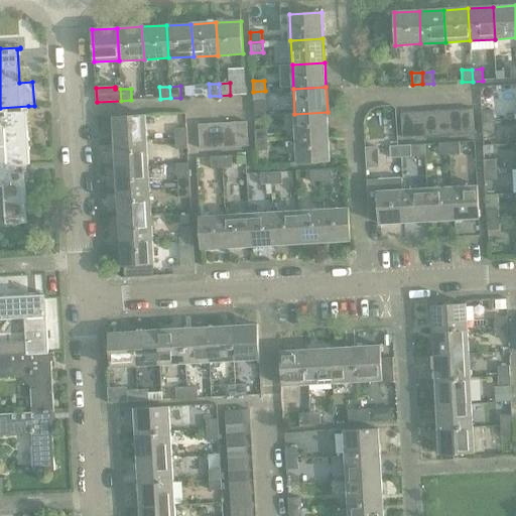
[(265,91),(253,92),(254,102),(266,101),(265,91)]
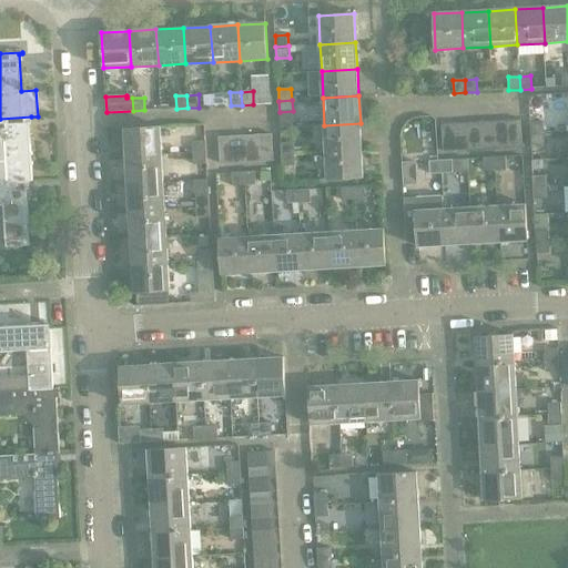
[(0,141),(6,142),(8,182),(32,181),(29,118),(31,118),(31,117),(0,119),(0,141)]
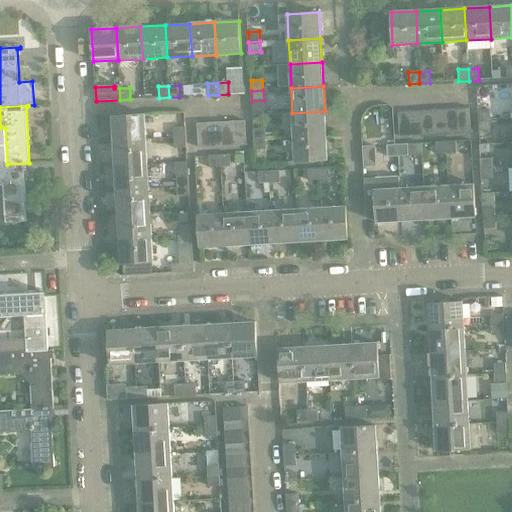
[(449,108),(438,109),(439,133),(451,133),(449,108)]
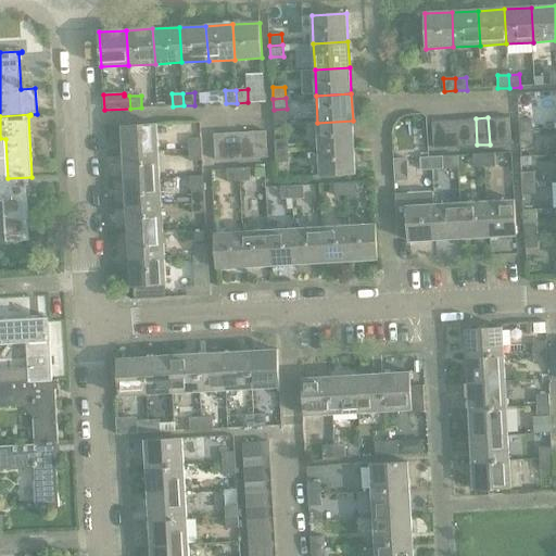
[(496,118),(488,117),(490,144),(498,144),(496,118)]
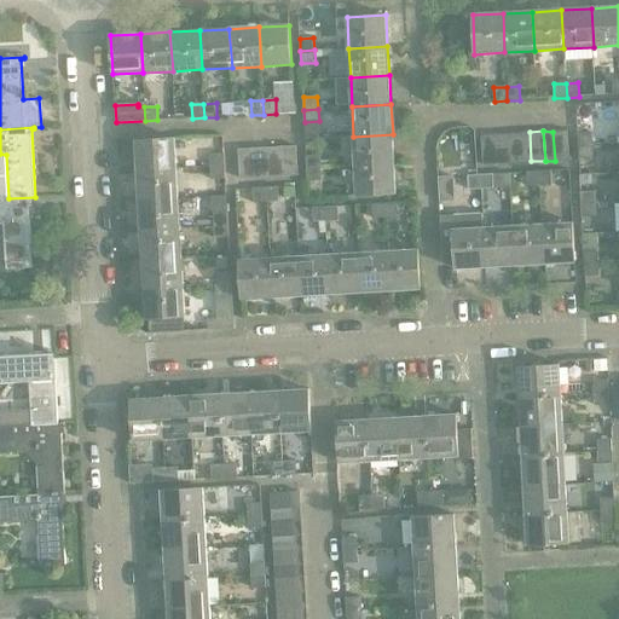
[(530,132),(510,134),(512,165),(531,161),(530,132)]
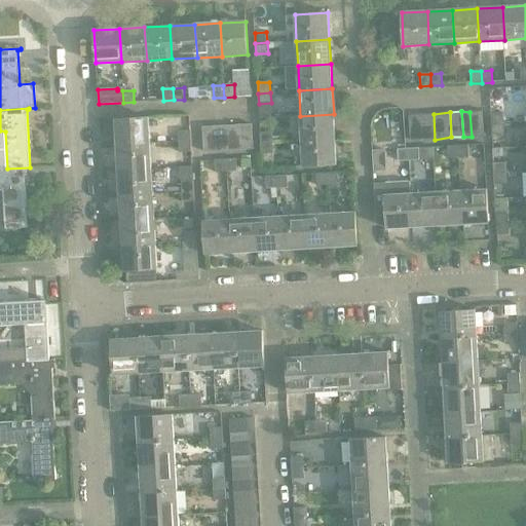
[(482,112),(470,112),(472,137),(484,137),(482,112)]
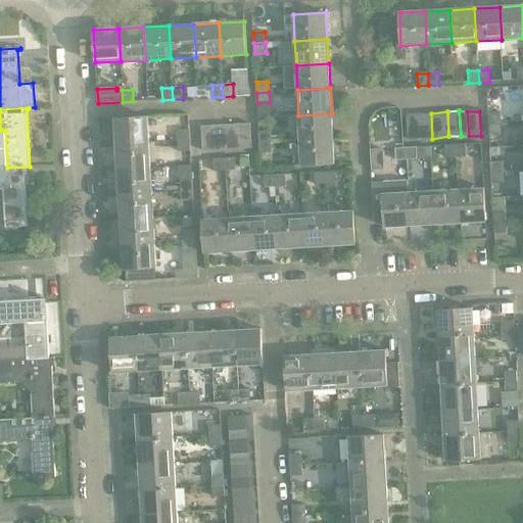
[(488,113),(488,124),(501,124),(500,112),(488,113)]
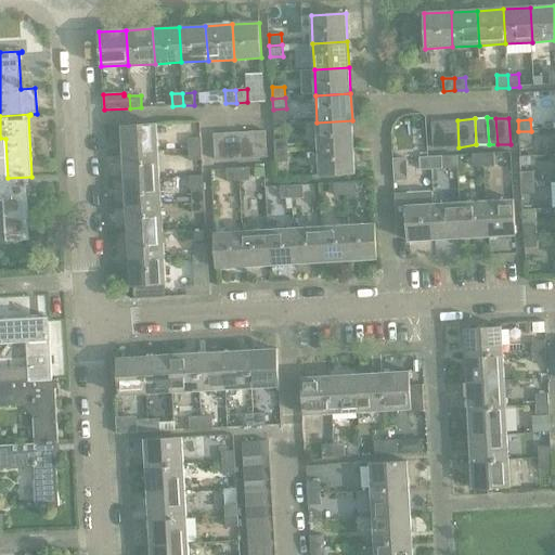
[(352,120),(317,123),(319,149),(353,146),(352,120)]
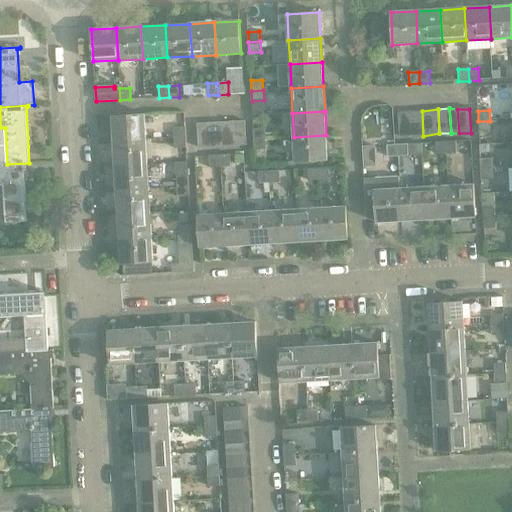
[(422,111),(410,112),(411,136),(423,136),(422,111)]
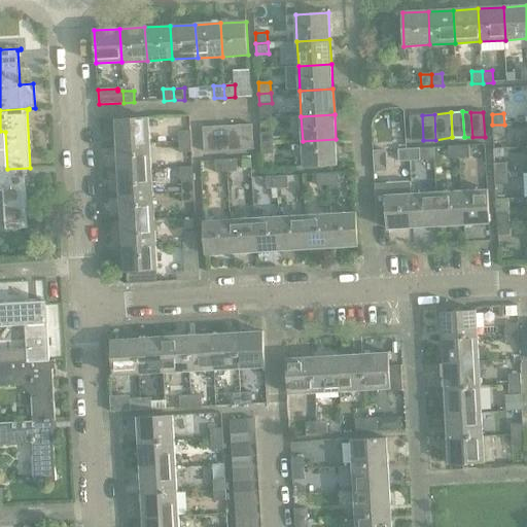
[(423,140),(422,115),(410,116),(412,141),(423,140)]
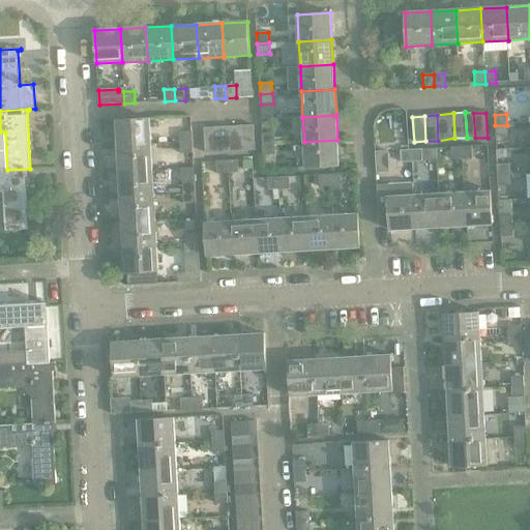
[(116,120),(118,146),(151,144),(150,118),(116,120)]
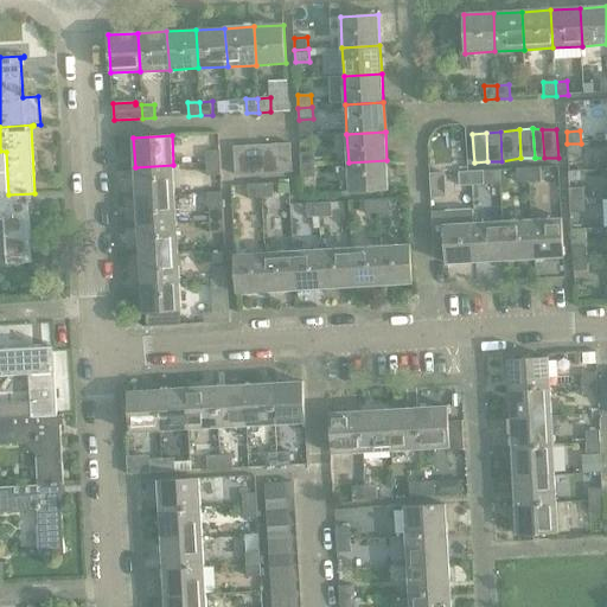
[(291,144),(276,145),(278,173),(292,172),(291,144)]
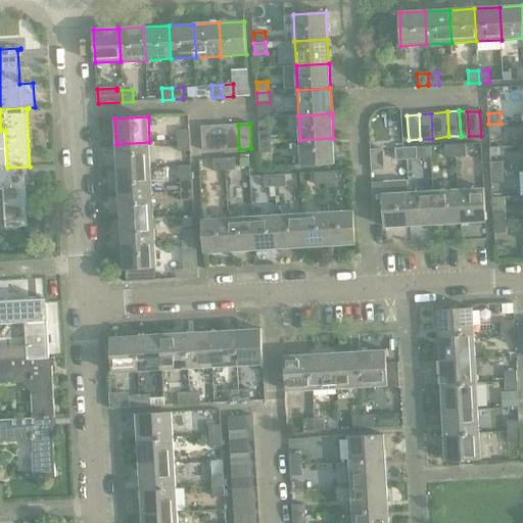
[(501,124),(488,124),(489,134),(501,134),(501,124)]
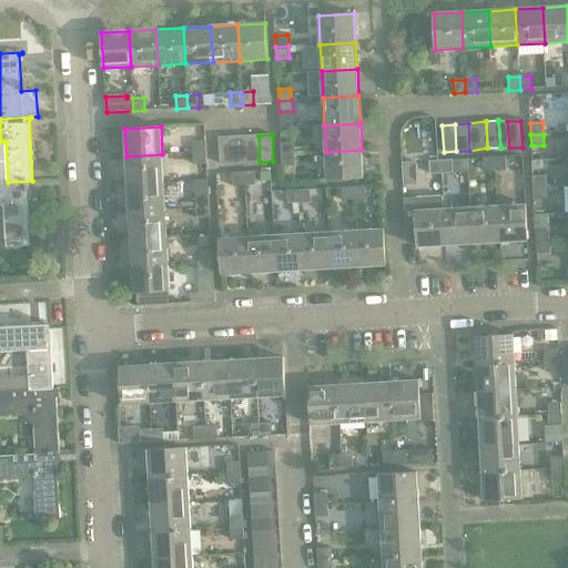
[(245,135),(232,137),(234,163),(247,163),(245,135)]
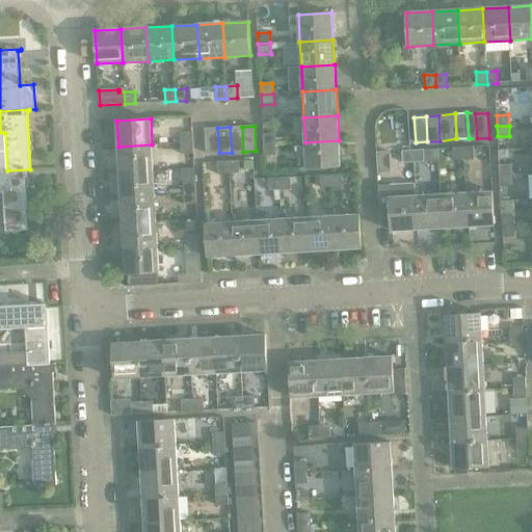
[(242,127),(230,127),(232,153),(243,152),(242,127)]
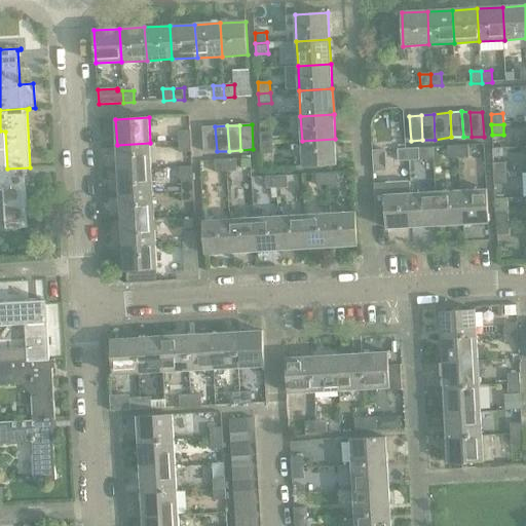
[(217,151),(215,126),(202,127),(204,152),(217,151)]
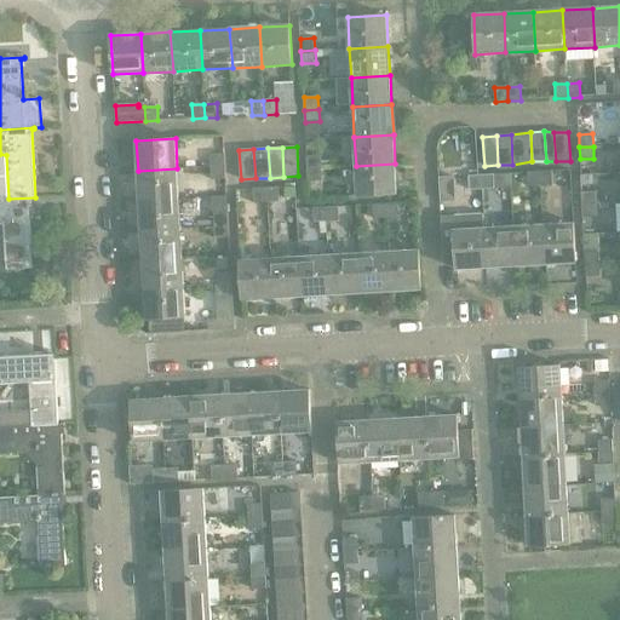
[(211,155),(211,167),(225,166),(224,154),(211,155)]
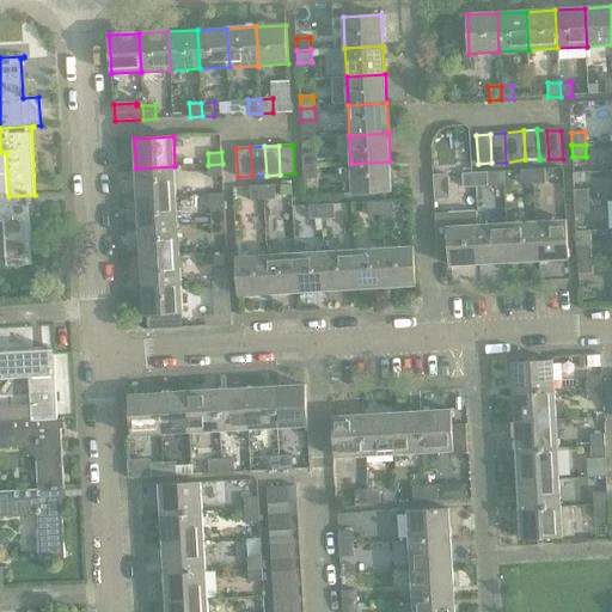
[(304,154),(304,166),(318,166),(317,153),(304,154)]
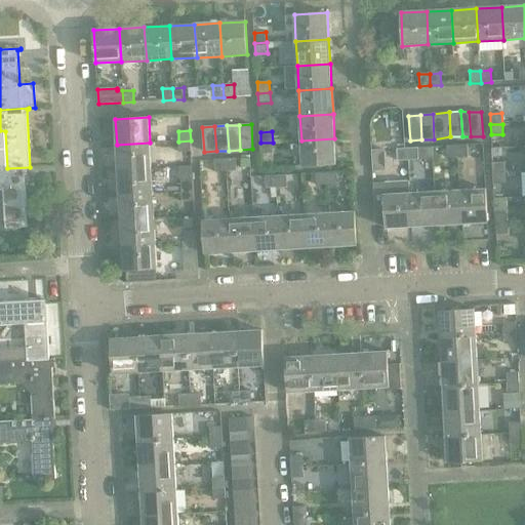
[(334,138),(301,140),(303,166),(335,164),(334,138)]
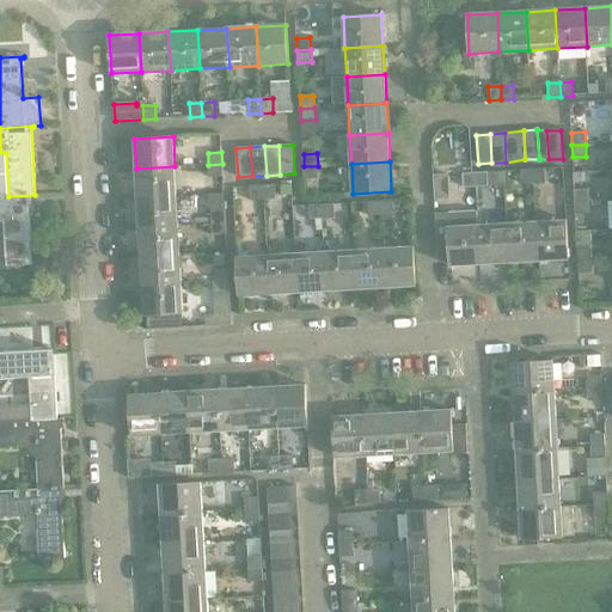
[(222,164),(208,165),(209,177),(224,177),(222,164)]
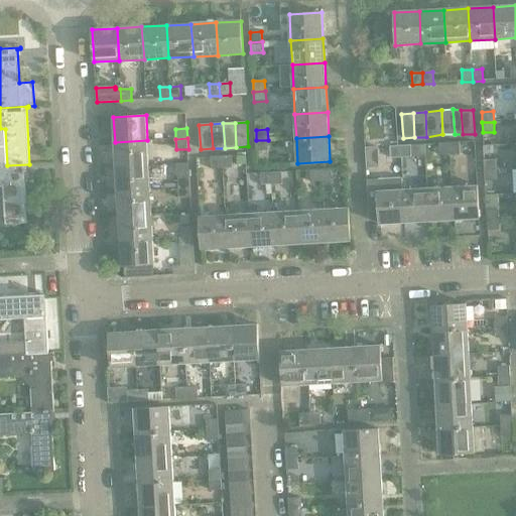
[(147,140),(115,142),(116,167),(148,165),(147,140)]
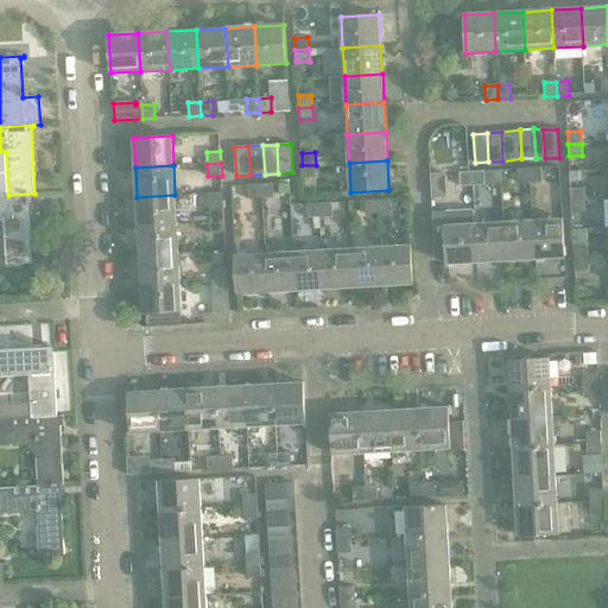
[(316,165),(302,165),(303,178),(317,177),(316,165)]
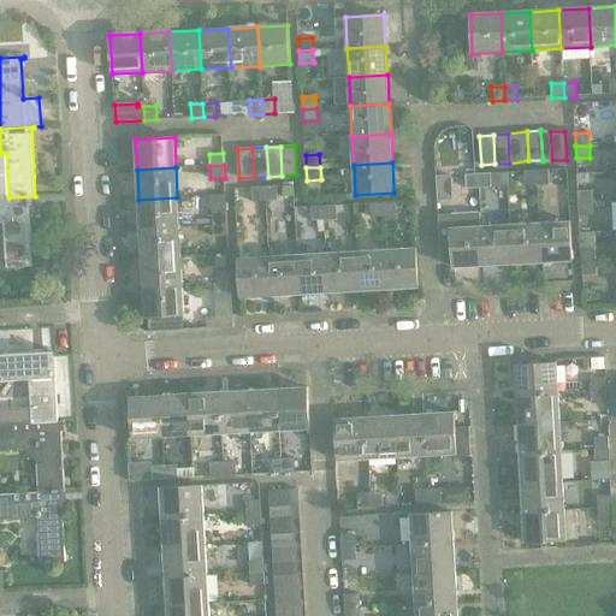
[(537,185),(537,171),(523,172),(525,187),(537,185)]
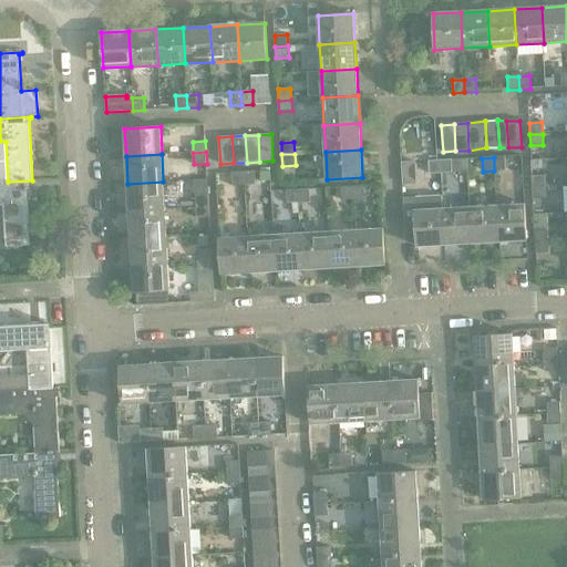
[(505,157),(494,157),(494,171),(506,171),(505,157)]
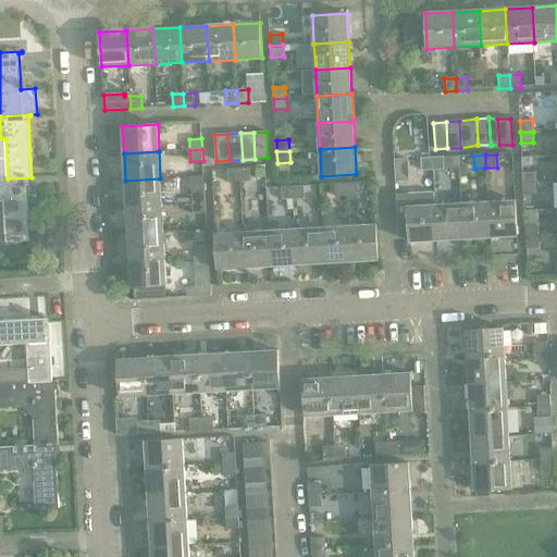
[(433,171),(432,158),(421,159),(422,171),(433,171)]
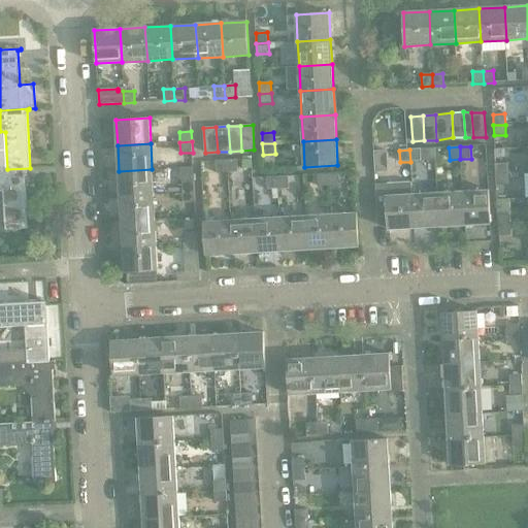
[(421,150),(409,150),(410,162),(421,161),(421,150)]
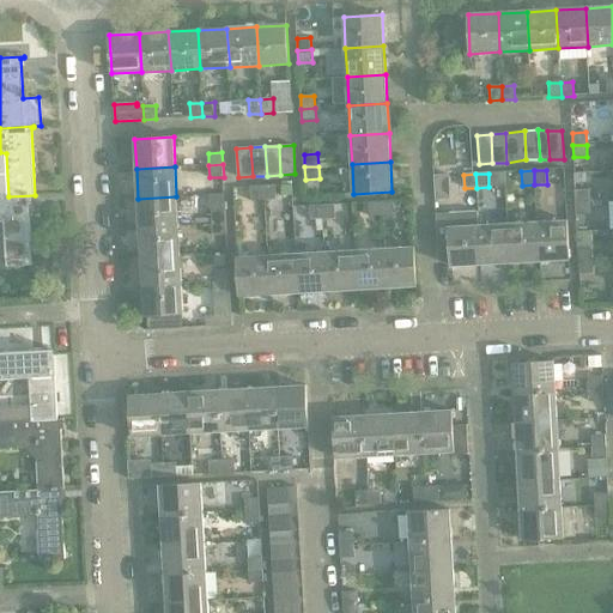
[(275,184),(262,186),(263,200),(277,199),(275,184)]
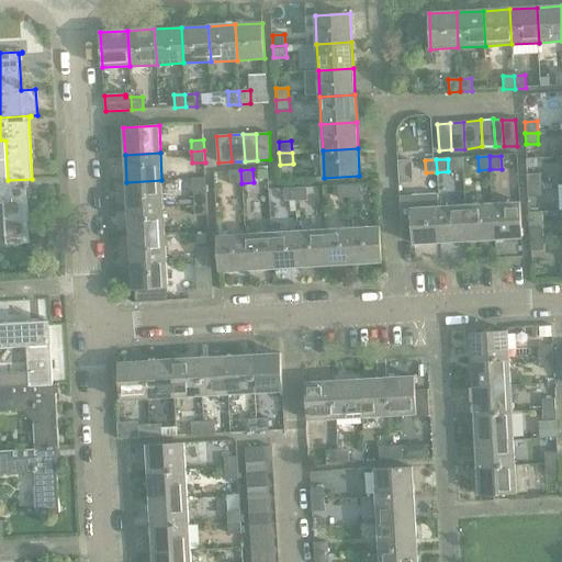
[(242,183),(240,170),(229,171),(231,184),(242,183)]
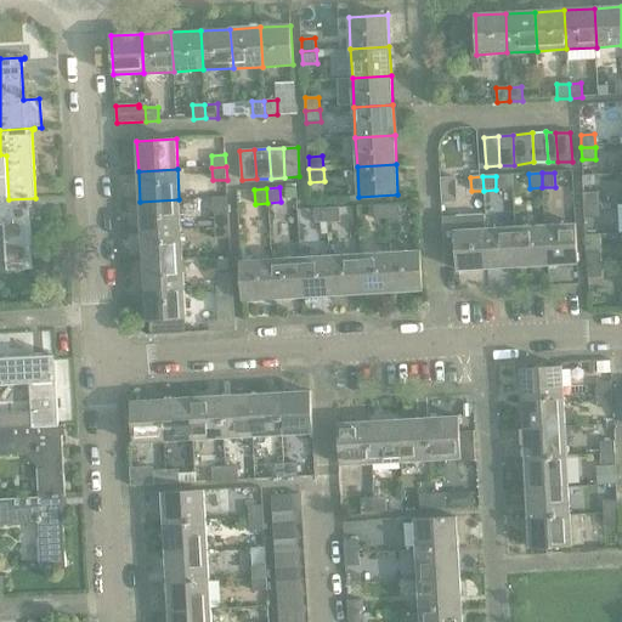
[(583,194),(584,207),(599,205),(598,193),(583,194)]
